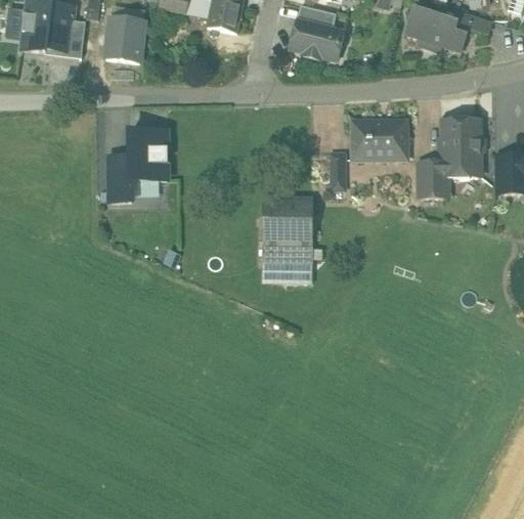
[(75,5),(51,2),(52,0),(29,0),(27,14),(26,13),(24,31),(25,31),(23,48),(46,50),(46,47),(66,49),(70,18),(74,18),(75,5)]
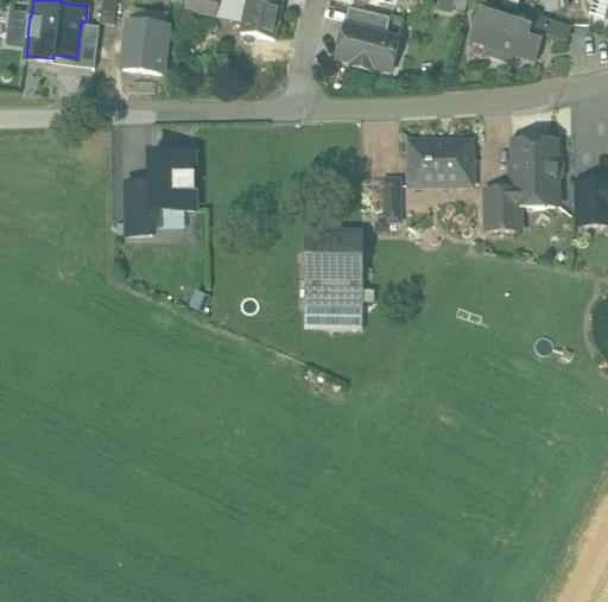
[(102,0),(100,19),(114,20),(116,0),(102,0)]
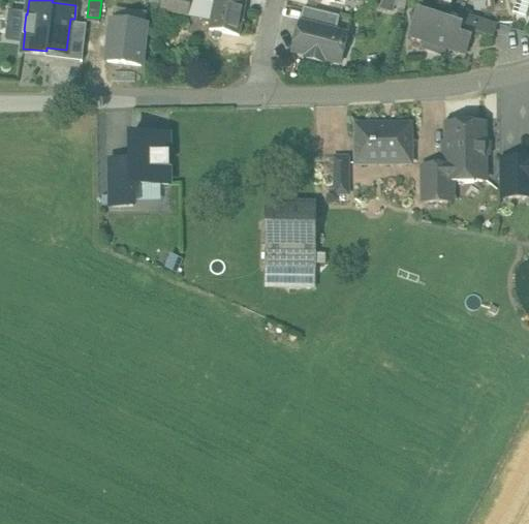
[(161,0),(161,3),(189,9),(190,0),(161,0)]
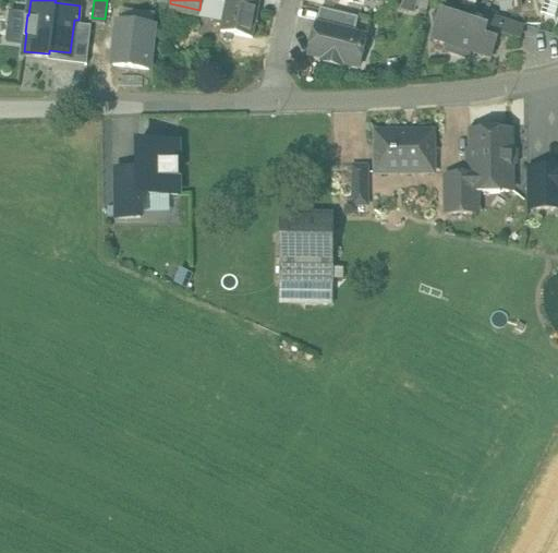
[(201,0),(199,10),(204,11),(204,9),(223,13),(221,27),(252,34),(258,4),(238,0),(201,0)]
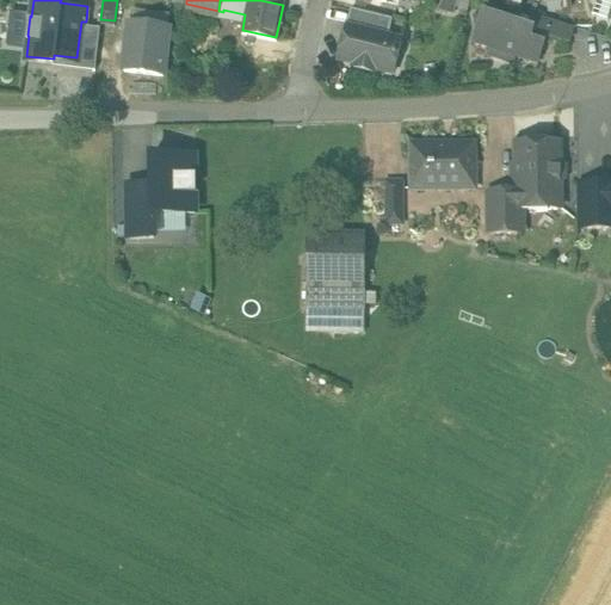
[(393,14),(351,4),(346,22),(388,32),(393,14)]
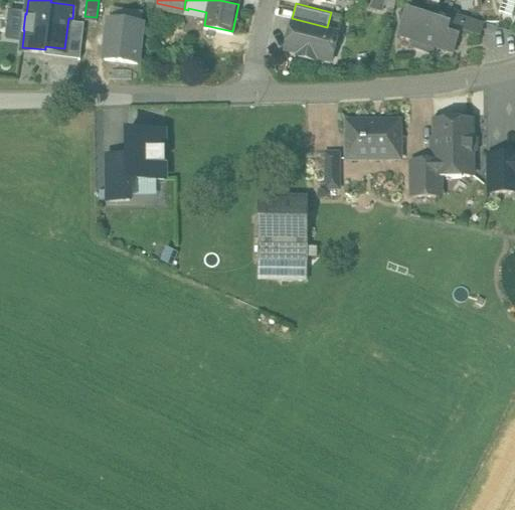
[(446,19),(406,6),(398,31),(413,36),(411,42),(434,48),(435,43),(454,49),(459,33),(456,32),(458,24),(458,23),(446,19)]
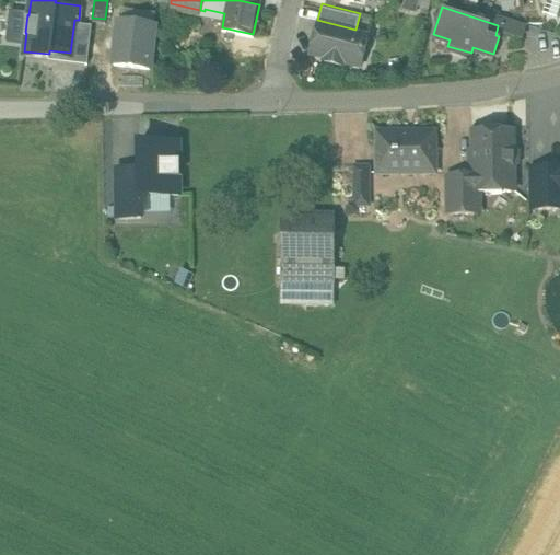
[(526,21),(489,9),(485,21),(498,25),(498,26),(522,34),(526,21)]
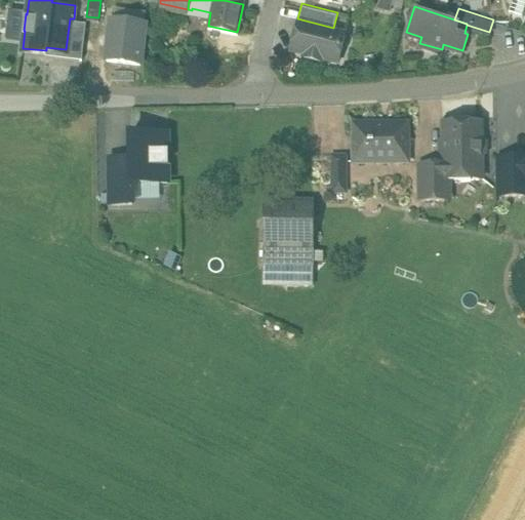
[(105,58),(146,60),(147,15),(106,14),(105,58)]
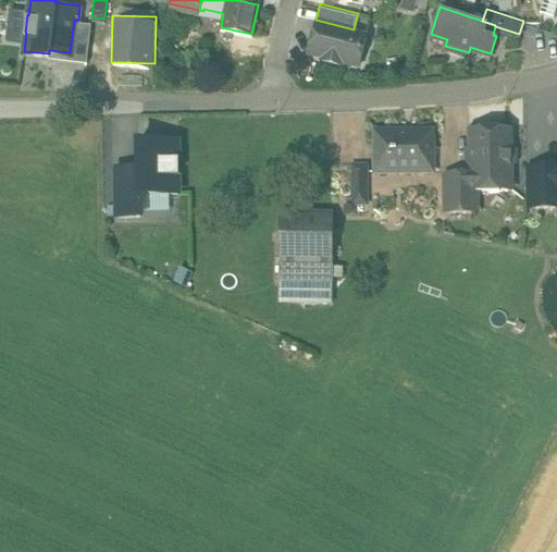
[(354,29),(316,20),(308,50),(324,53),(323,58),(341,62),(342,58),(359,62),(367,33),(354,29)]
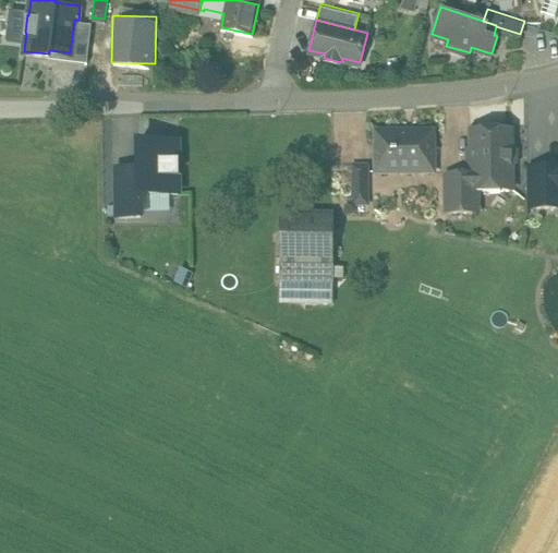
[(86,56),(58,56),(57,81),(85,81),(86,56)]
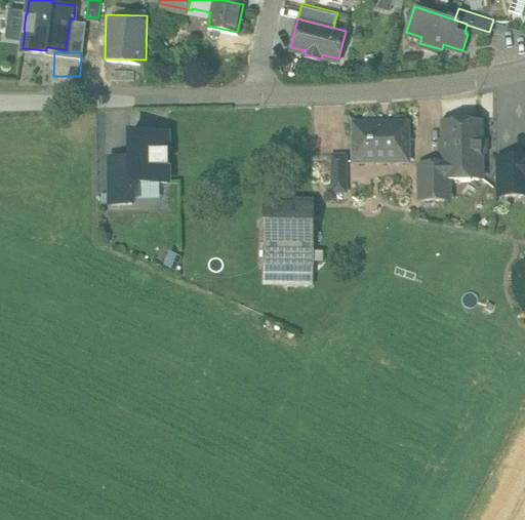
[(481,135),(481,119),(444,119),(444,160),(445,160),(445,176),(482,176),(481,153),(482,153),(486,148),(486,140),(482,135),(481,135)]
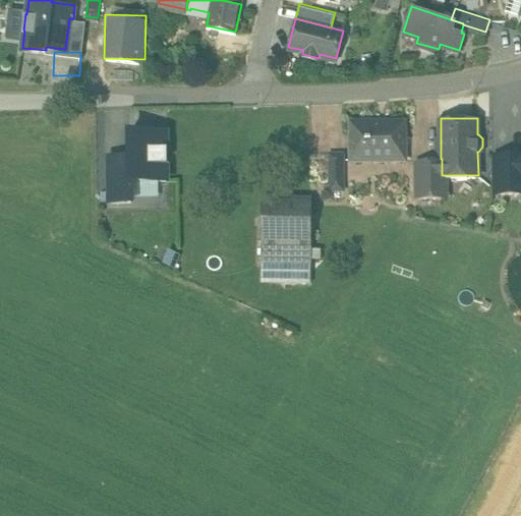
[(404,119),(351,119),(352,157),(405,157),(404,119)]
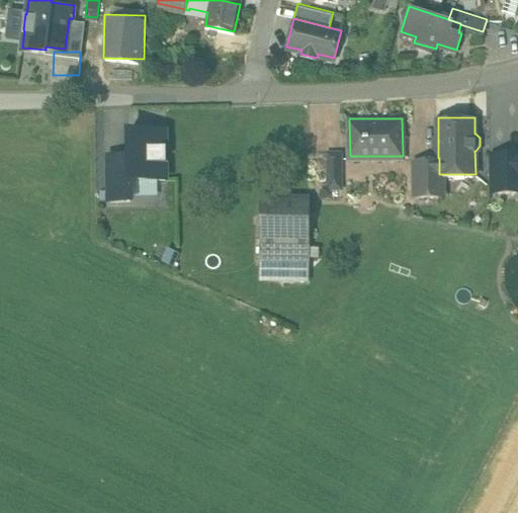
[(165,177),(165,129),(128,129),(130,177),(165,177)]
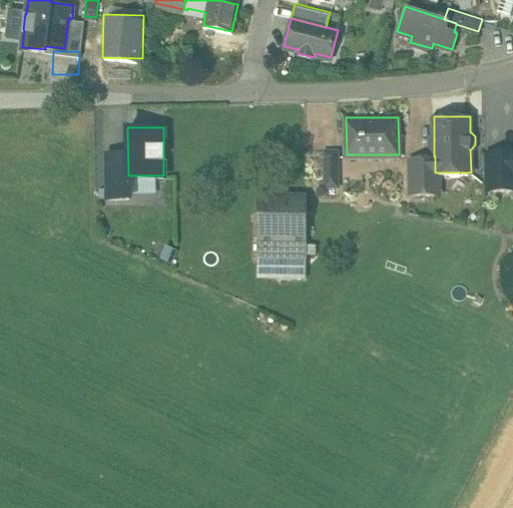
[(338,148),(325,148),(325,171),(338,171),(338,148)]
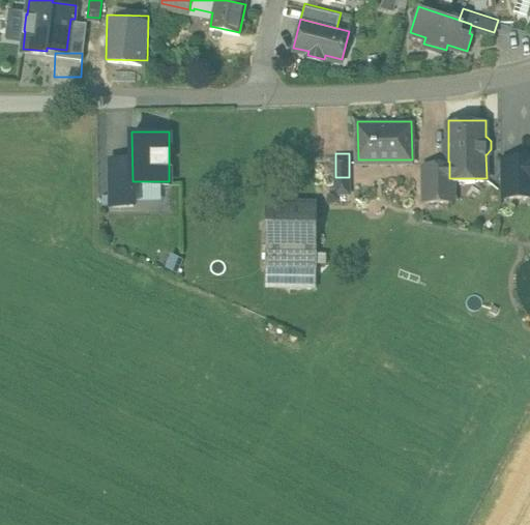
[(529,155),(503,156),(503,195),(529,194),(529,155)]
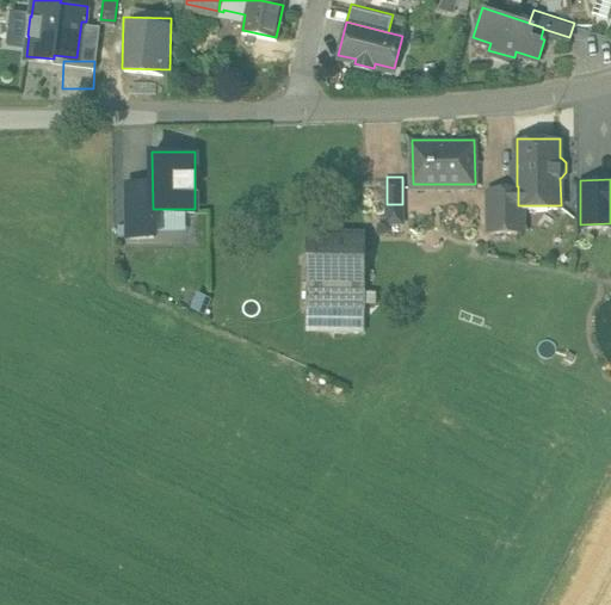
[(518,205),(518,186),(517,186),(489,186),(489,229),(518,229),(518,205)]
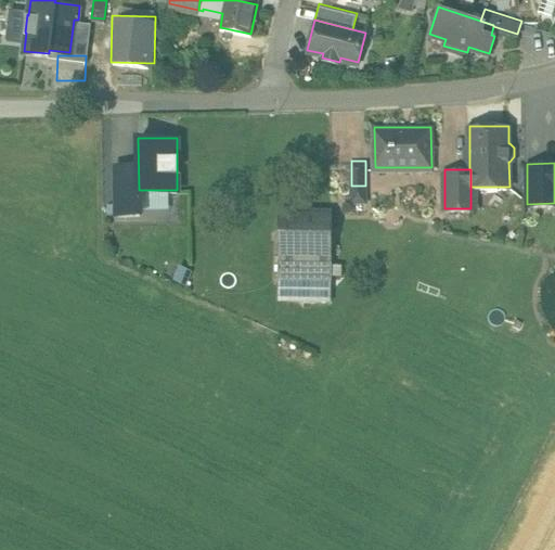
[(143,205),(142,213),(179,214),(180,191),(169,191),(169,206),(143,205)]
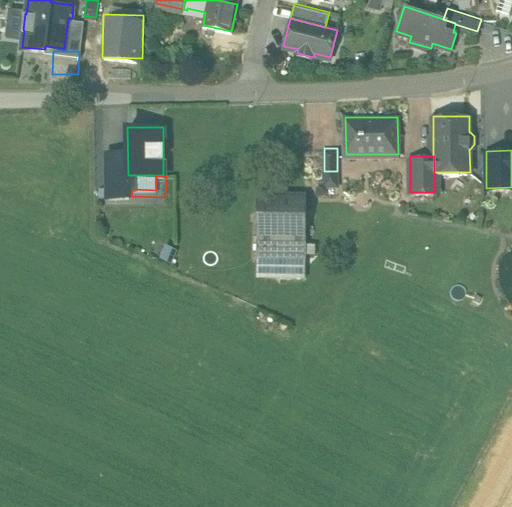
[(306,194),(257,193),(256,254),(306,255),(306,194)]
